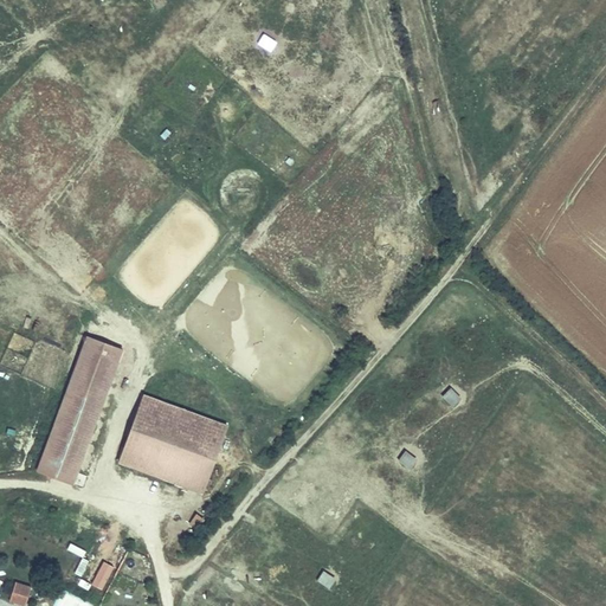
[(271,53),(277,42),(263,33),(257,45),(271,53)]
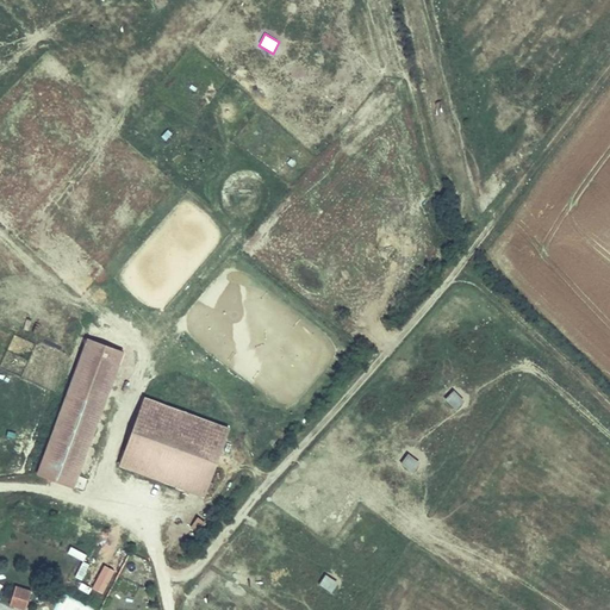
[(87,449),(122,350),(85,338),(51,434),(87,449)]
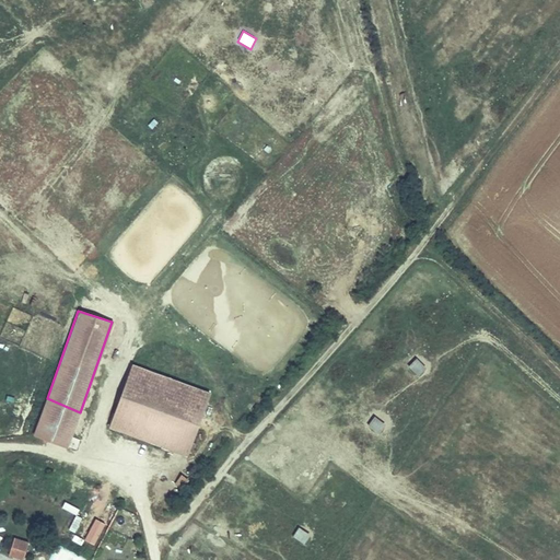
[(418,377),(426,369),(416,359),(407,366),(418,377)]
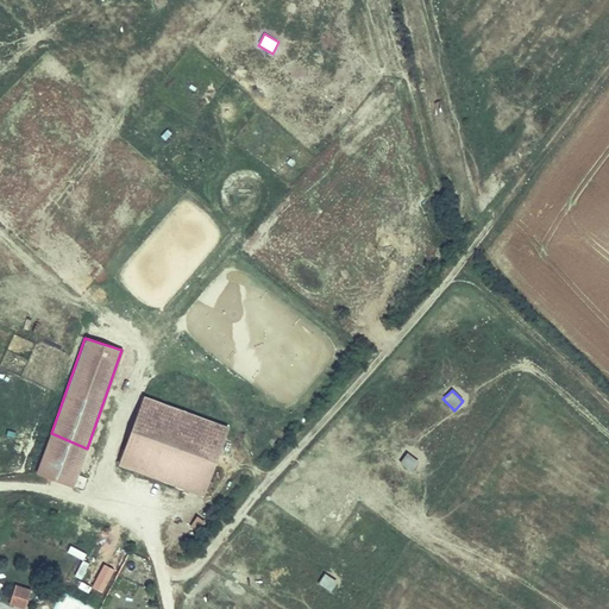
[(203,493),(227,425),(143,396),(119,463),(203,493)]
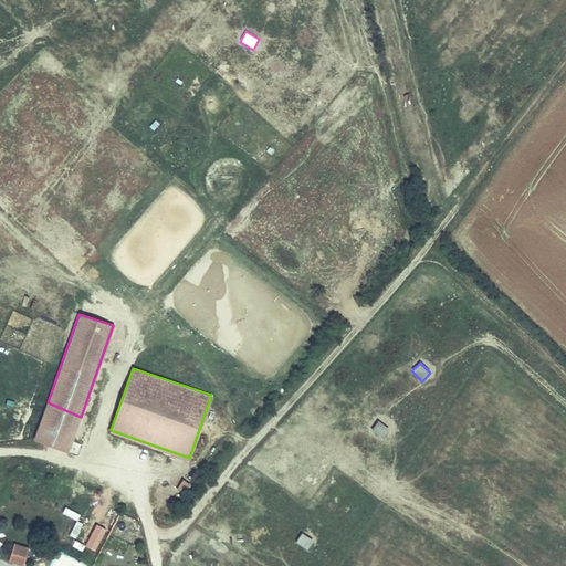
[(0,418),(22,426),(25,415),(2,407),(0,412),(0,418)]
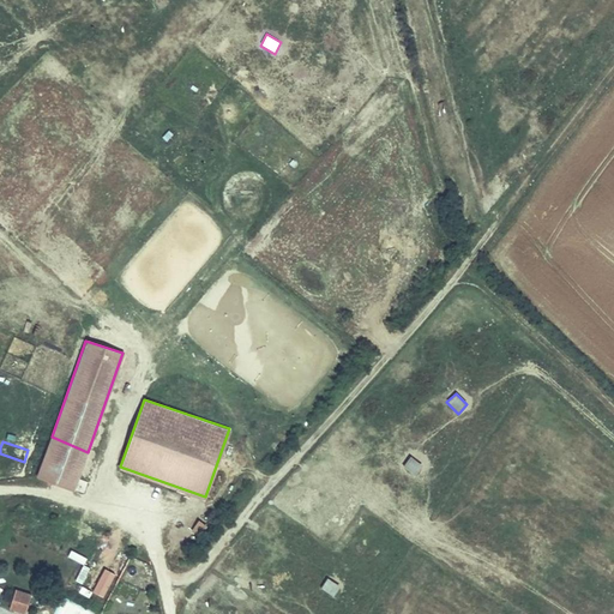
[(74,489),(80,471),(56,459),(46,455),(38,476),(74,489)]
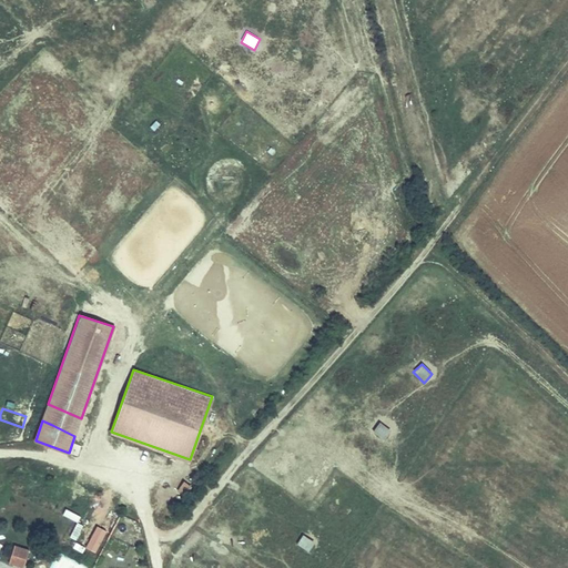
[(385,439),(389,432),(379,425),(374,433),(385,439)]
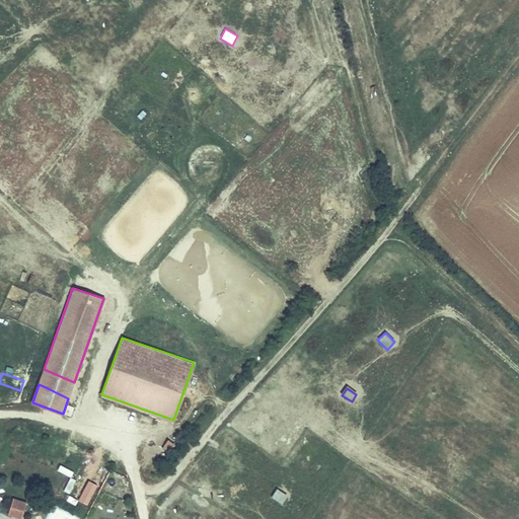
[(170,449),(174,443),(167,439),(163,445),(170,449)]
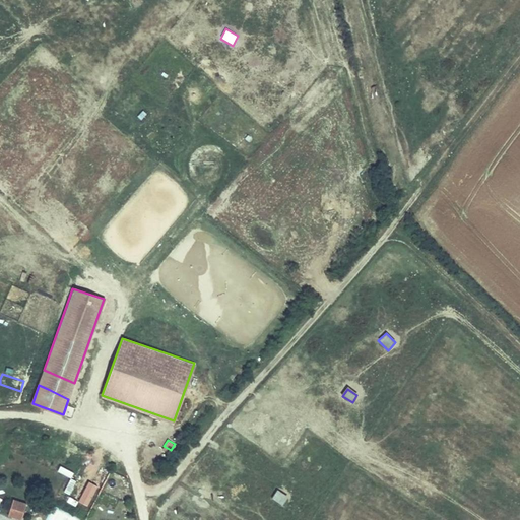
[(63,456),(60,462),(74,468),(77,462),(63,456)]
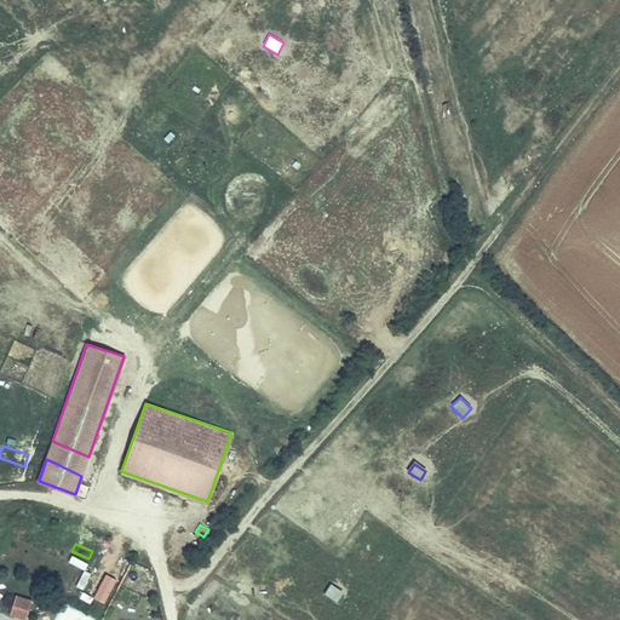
[(97,568),(104,552),(96,549),(90,566),(97,568)]
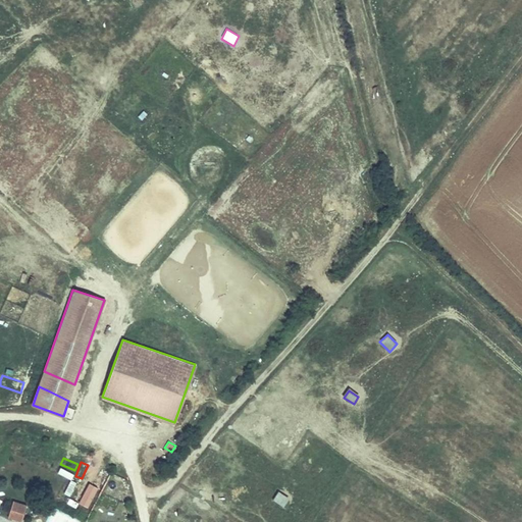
[(276,492),(272,503),(285,507),(289,498),(276,492)]
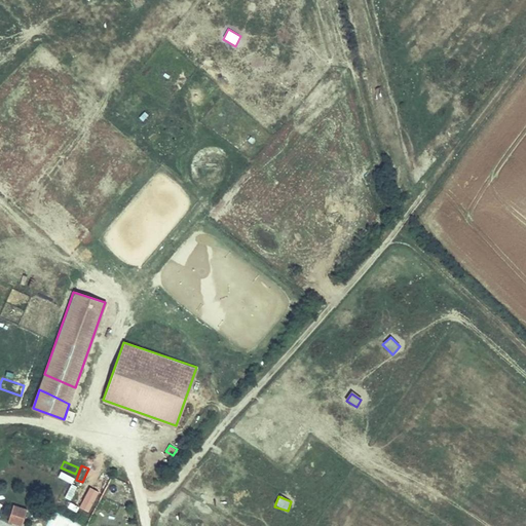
[(7,523),(16,525),(22,525),(27,509),(12,504),(7,523)]
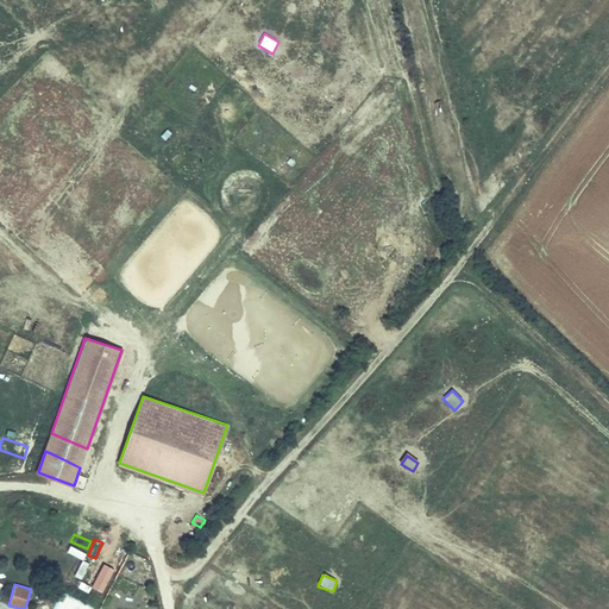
[(52,608),(95,608),(96,607),(60,592),(52,608)]
